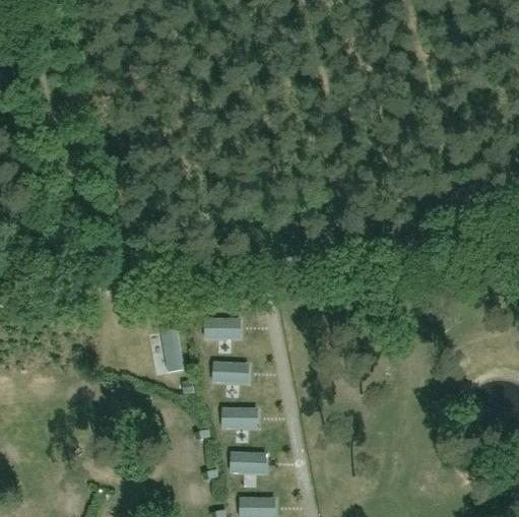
[(237,319),(205,319),(205,338),(237,338),(237,319)]
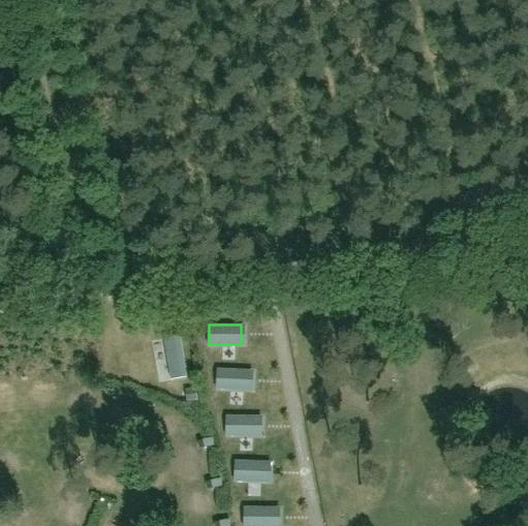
[(181,334),(149,338),(155,380),(187,375),(181,334)]
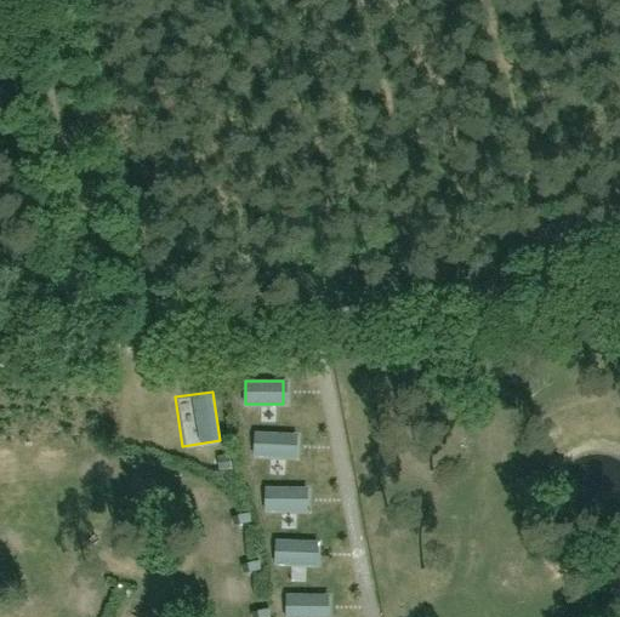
[(293,432),(255,429),(254,452),(293,455),(293,432)]
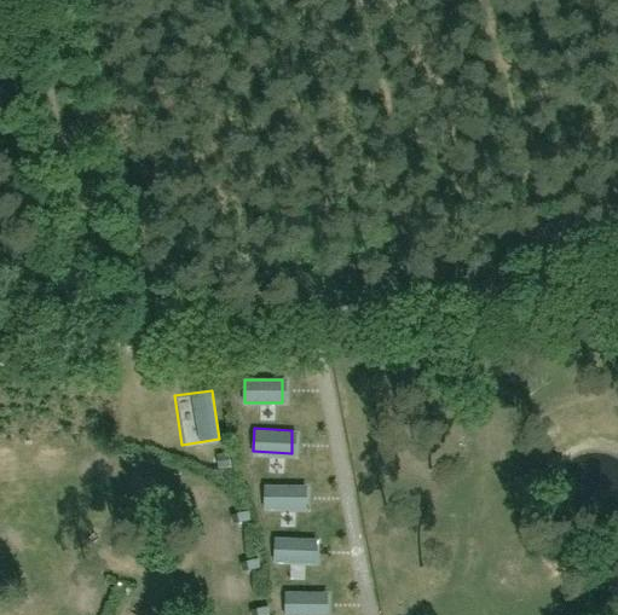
[(302,483),(264,483),(264,506),(301,508),(302,483)]
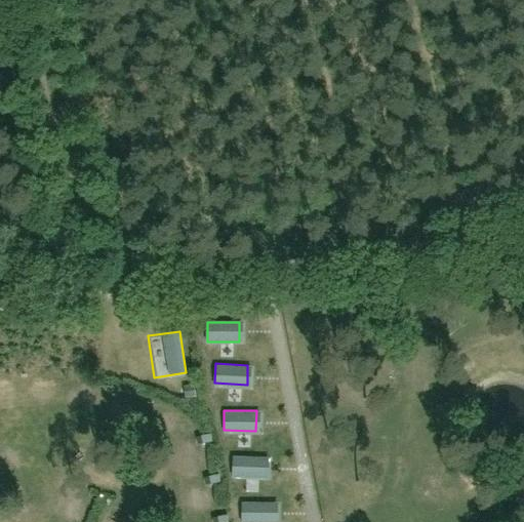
[(265,456),(233,455),(232,475),(265,476),(265,456)]
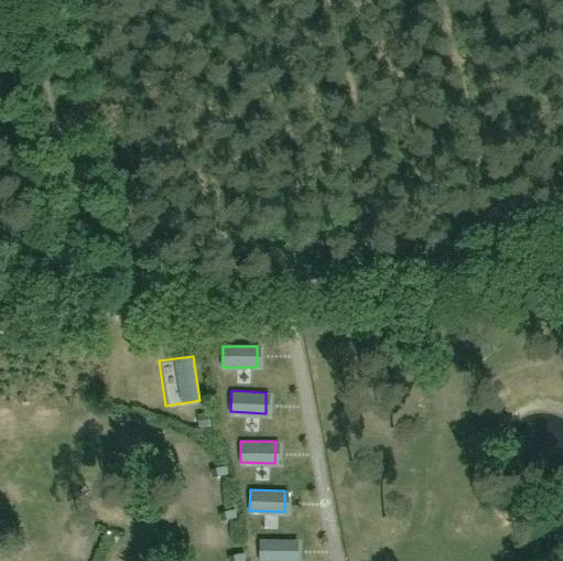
[(293,539),(259,539),(259,560),(293,560),(293,539)]
